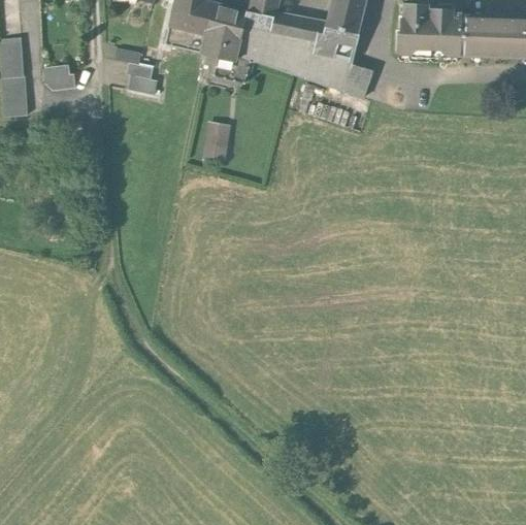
[(177,0),(171,25),(206,33),(214,2),(205,0),(177,0)]
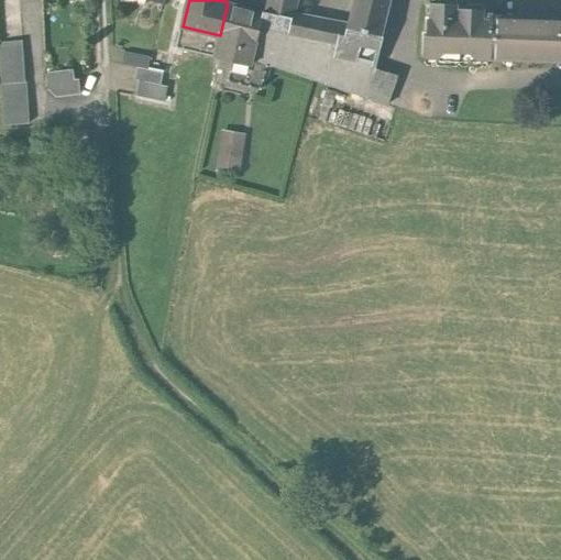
[(251,0),(250,8),(265,11),(267,0),(251,0)]
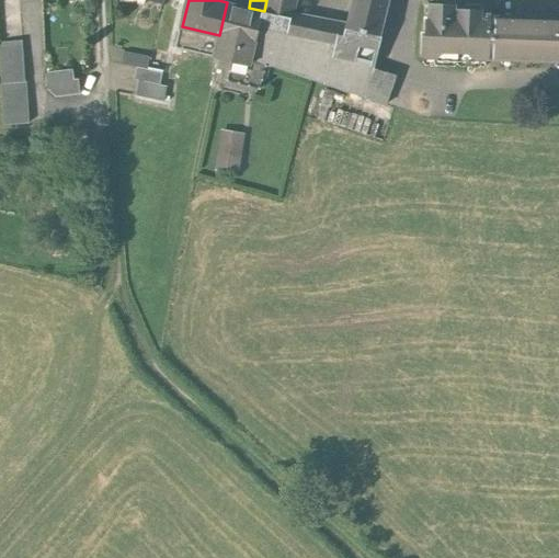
[(266,0),(264,11),(294,19),(296,11),(298,0),(266,0)]
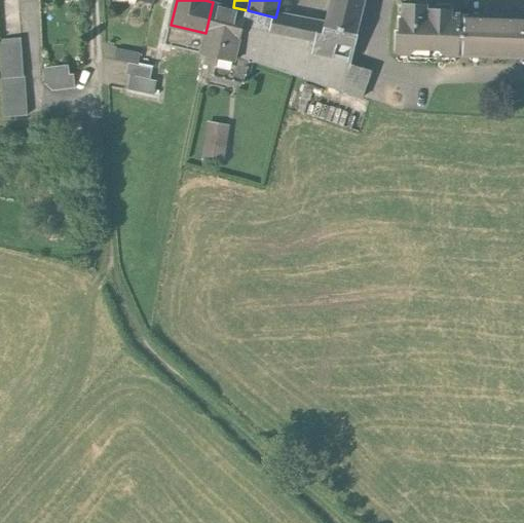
[(332,0),(327,21),(327,25),(357,32),(364,0),(332,0)]
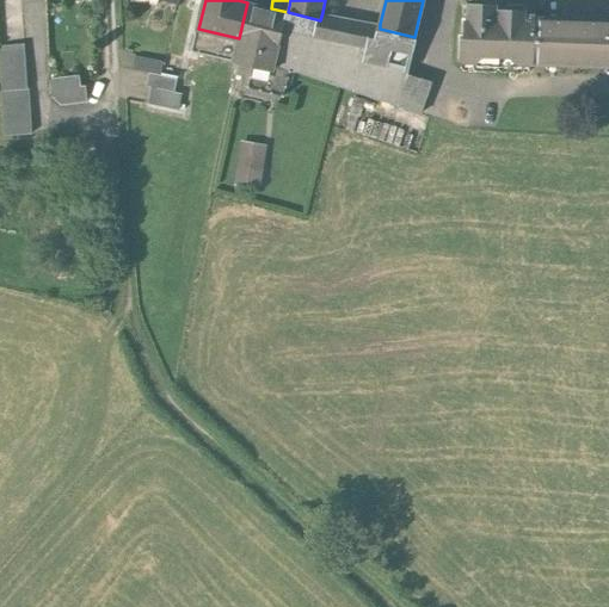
[(508,11),(498,11),(498,2),(496,0),(479,0),(478,1),(478,5),(467,5),(467,20),(465,20),(463,37),(461,37),(460,61),(462,64),(486,66),(488,62),(512,63),(512,64),(523,64),(523,66),(530,67),(535,63),(536,19),(536,17),(527,16),(527,8),(523,5),(510,4),(508,7),(508,11)]
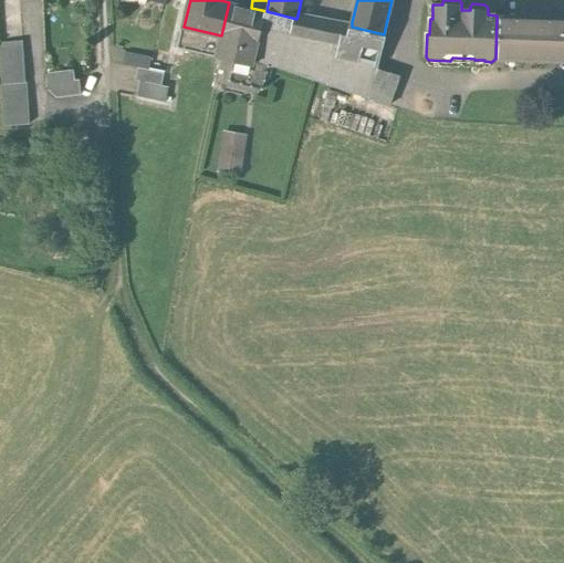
[(251,8),(229,2),(221,35),(216,56),(252,66),(254,58),(262,27),(267,11),(251,8)]
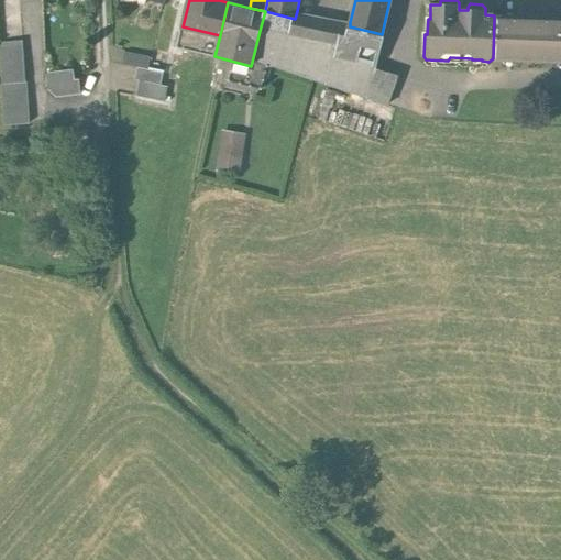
[(343,21),(297,11),(295,19),(265,11),(261,26),(338,43),(343,21)]
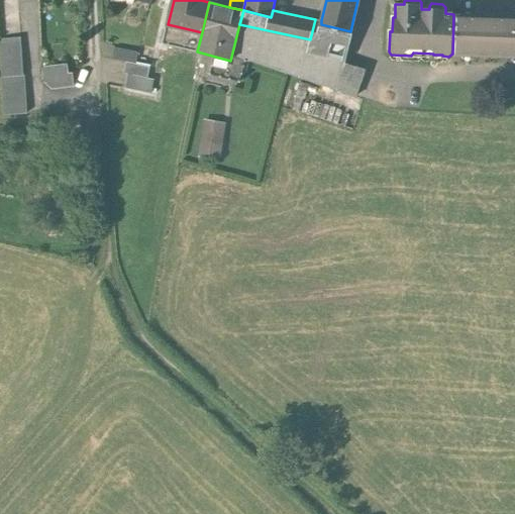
[(514,18),(453,16),(452,54),(514,56),(514,18)]
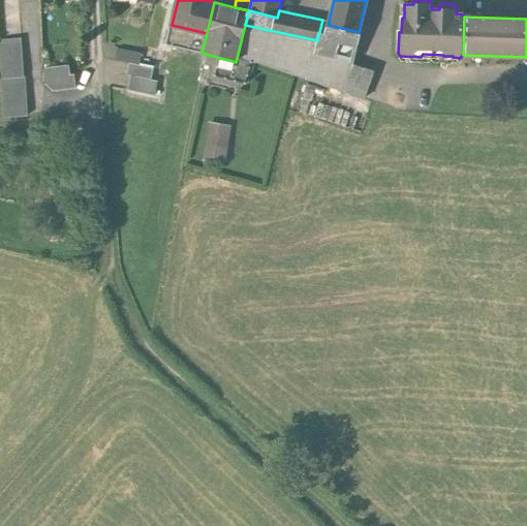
[(359,32),(329,25),(329,21),(322,20),(317,40),(315,53),(351,61),(359,32)]
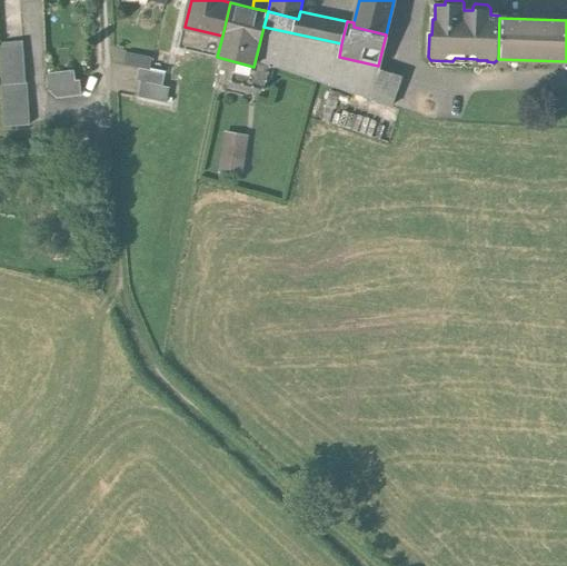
[(264,27),(256,58),(370,96),(378,66),(339,57),(341,43),(264,27)]
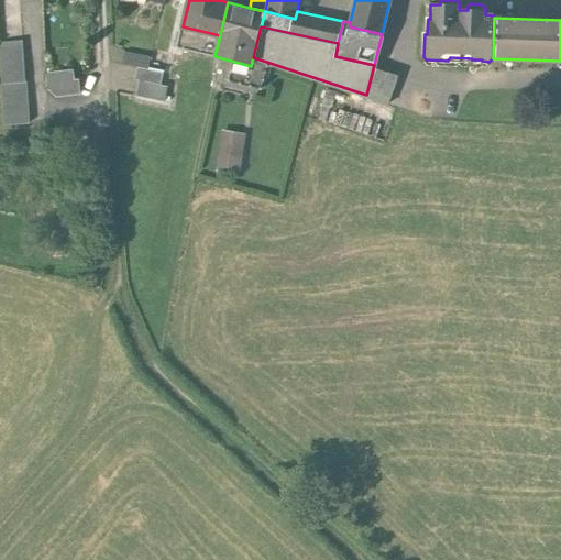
[(26,80),(23,39),(0,40),(0,42),(3,83),(26,80)]
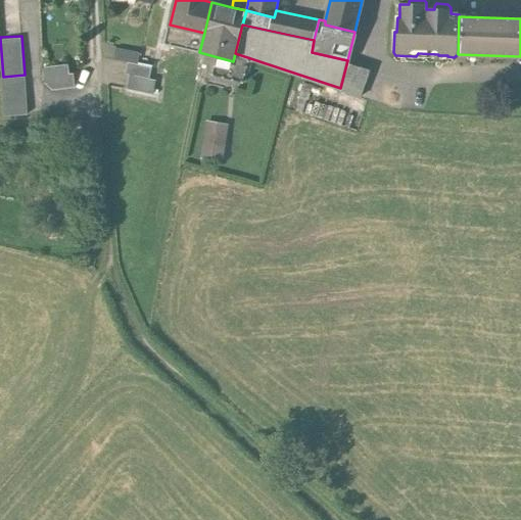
[(141,51),(116,46),(114,58),(128,60),(139,62),(141,51)]
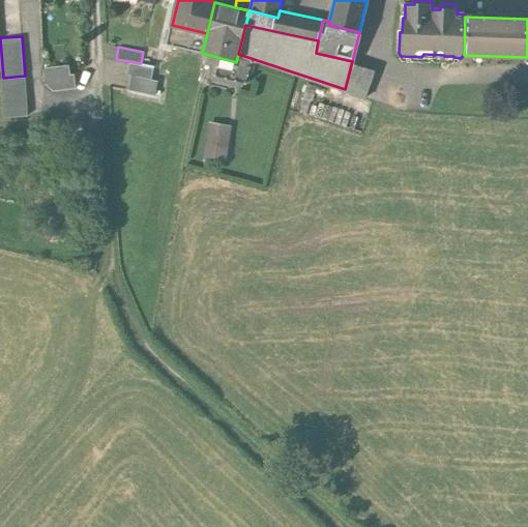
[(141,63),(129,61),(127,75),(132,76),(151,80),(154,66),(141,63)]
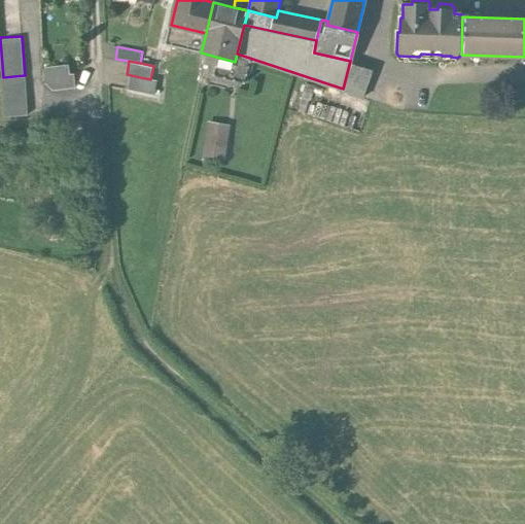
[(371,68),(350,61),(343,89),(362,96),(371,68)]
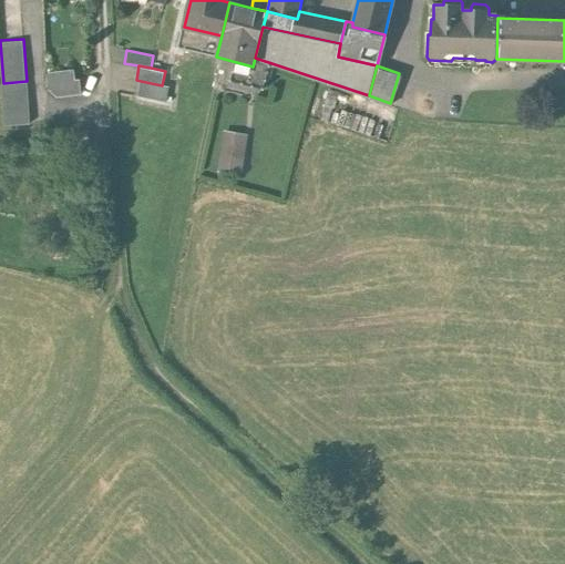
[(74,69),(49,73),(49,91),(58,96),(82,95),(81,79),(76,80),(74,69)]
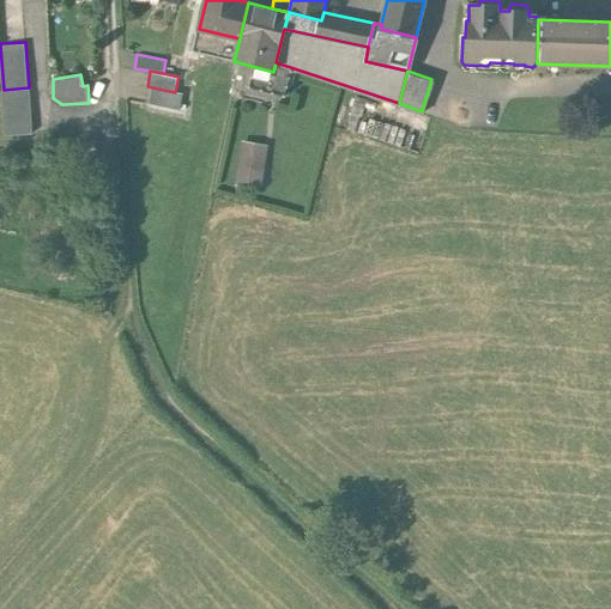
[(32,133),(29,87),(4,90),(6,134),(32,133)]
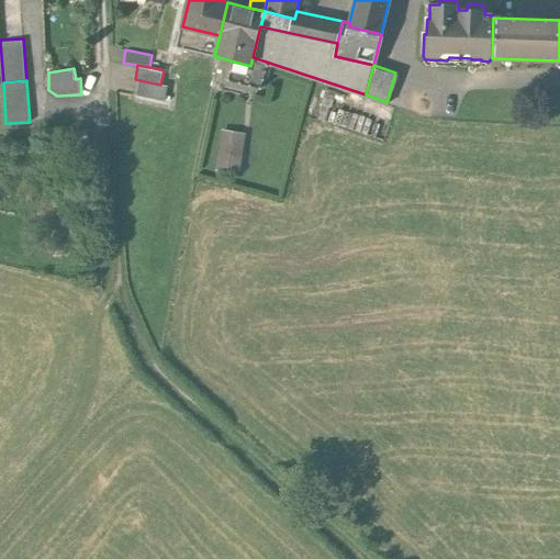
[(160,85),(140,80),(136,94),(165,100),(167,86),(160,85)]
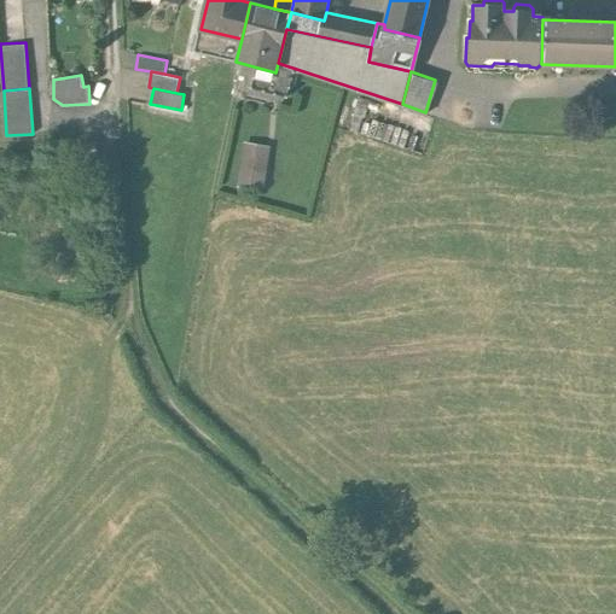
[(271,145),(245,140),(238,183),(263,187),(271,145)]
